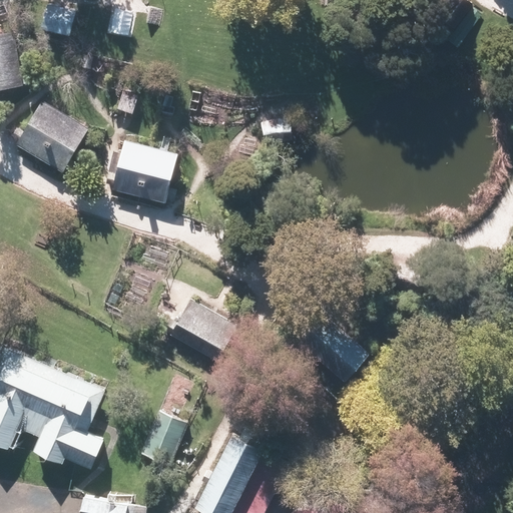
[(39,8),(33,32),(66,40),(72,16),(39,8)]
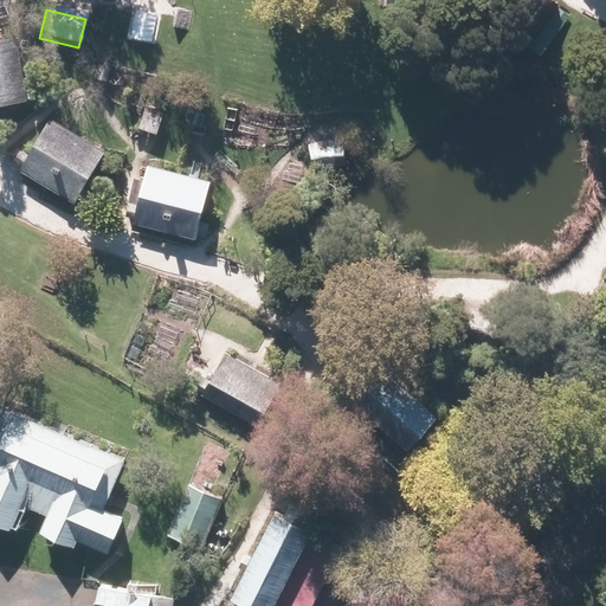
[(139,10),(131,40),(155,46),(162,15),(139,10)]
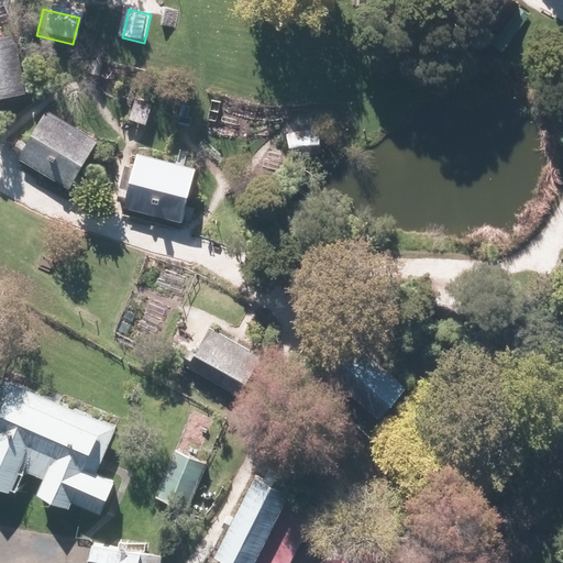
[(0,72),(17,68),(10,39),(0,40),(0,72)]
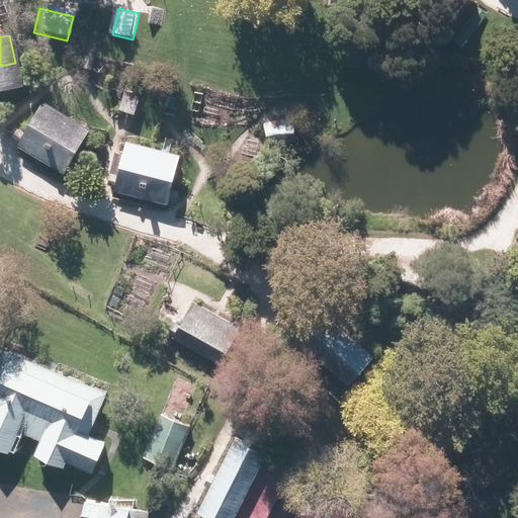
[(15,63),(0,66),(0,92),(20,89),(15,63)]
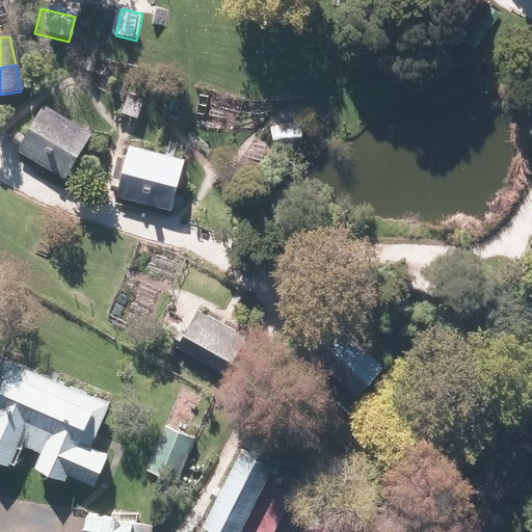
[(67,118),(44,105),(25,136),(18,132),(14,139),(20,143),(16,151),(41,165),(67,118)]
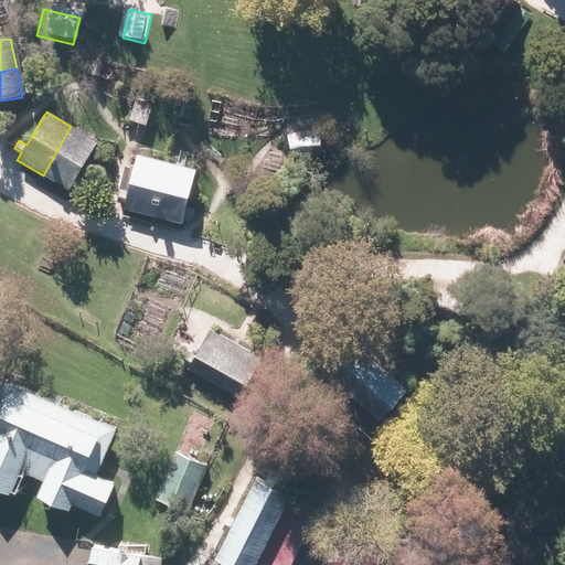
[(97,142),(71,126),(43,176),(70,191),(97,142)]
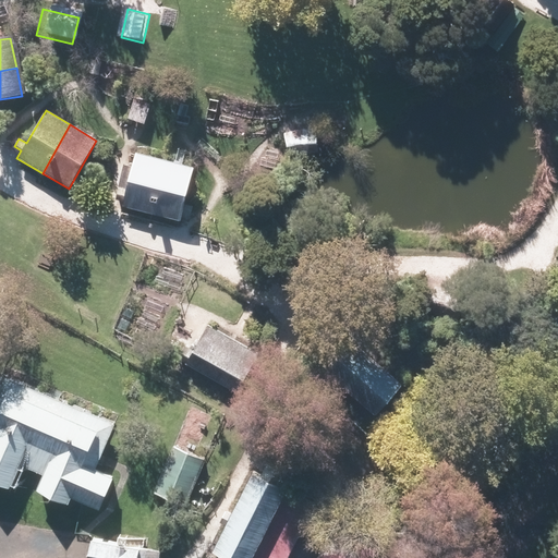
[(310,132),(282,133),(283,156),(311,156),(310,132)]
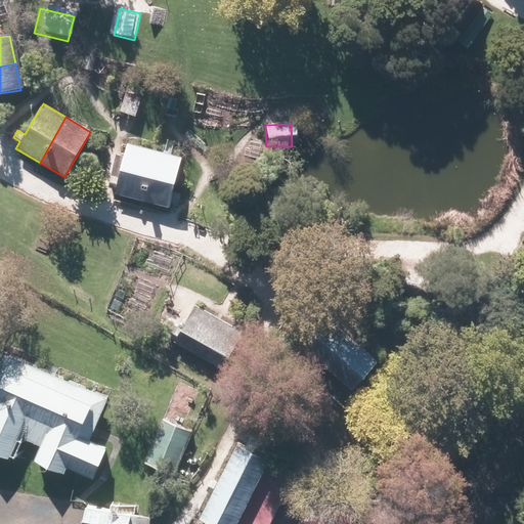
[(107,194),(135,201),(146,151),(119,145),(107,194)]
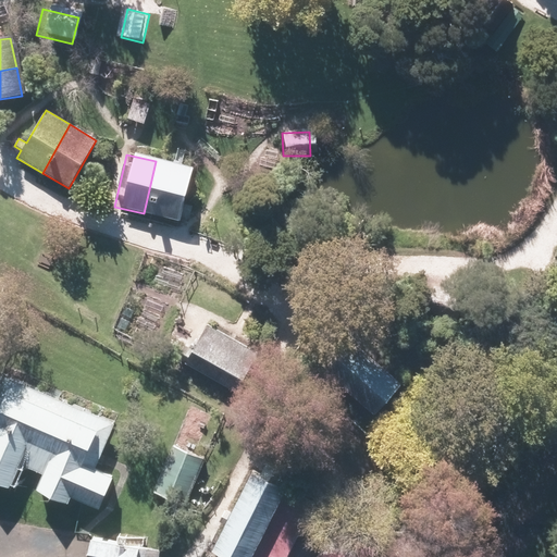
[(185,169),(156,161),(144,213),(173,221),(185,169)]
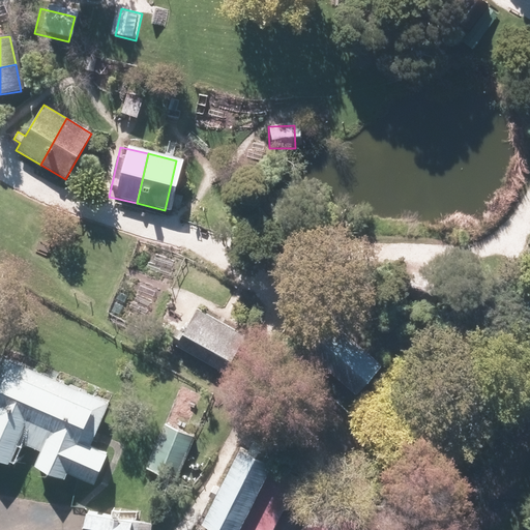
[(240,336),(188,310),(172,342),(224,369),(240,336)]
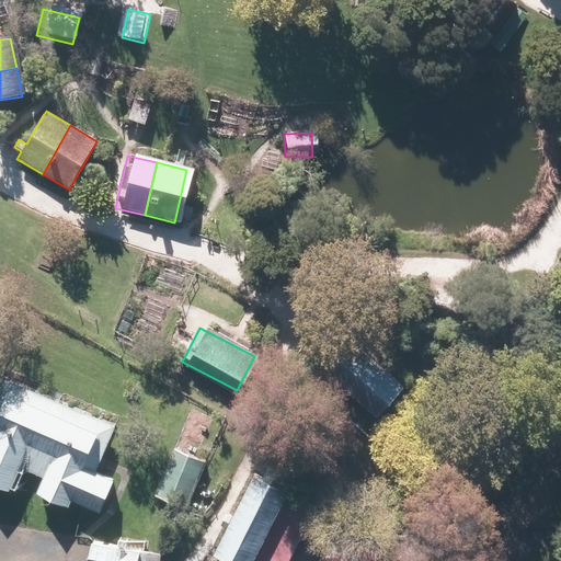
[(401,384),(344,338),(317,369),(373,416),(401,384)]
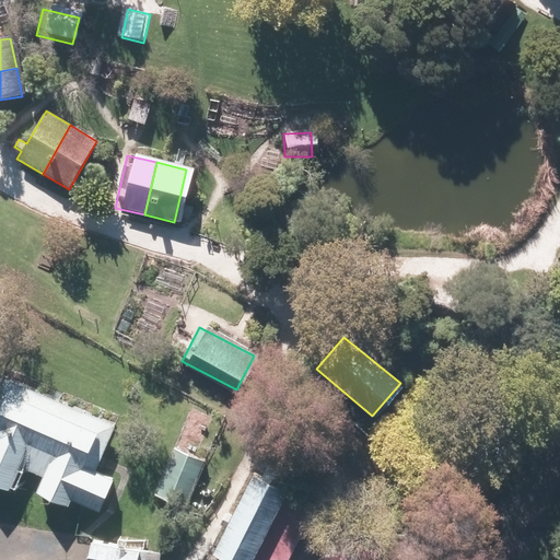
[(115,423),(2,376),(0,382),(0,488),(8,491),(9,487),(14,490),(22,470),(42,478),(35,492),(68,506),(71,501),(100,513),(114,479),(96,471),(115,423)]
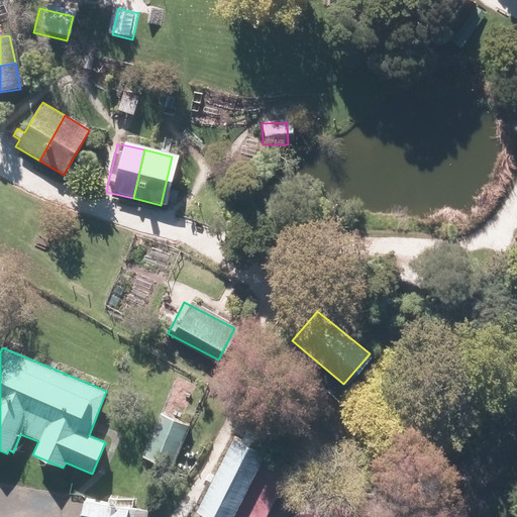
[(189,422),(159,411),(140,457),(170,470),(189,422)]
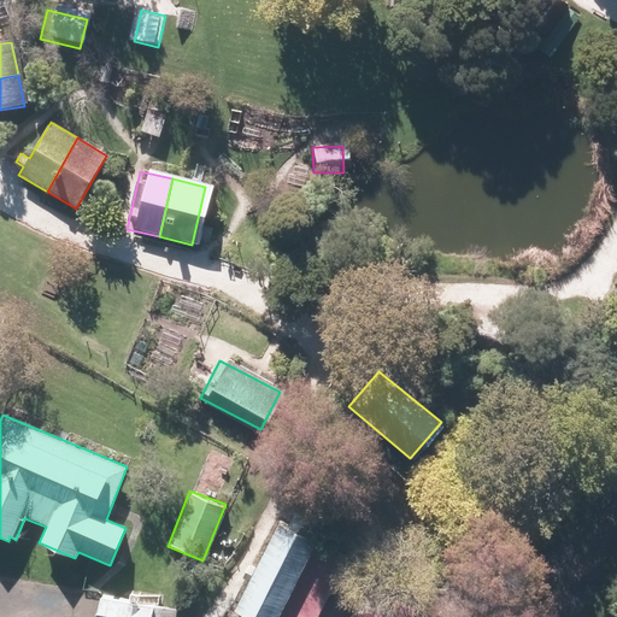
[(282,616),(321,544),(282,523),(236,609),(252,616),(282,616)]
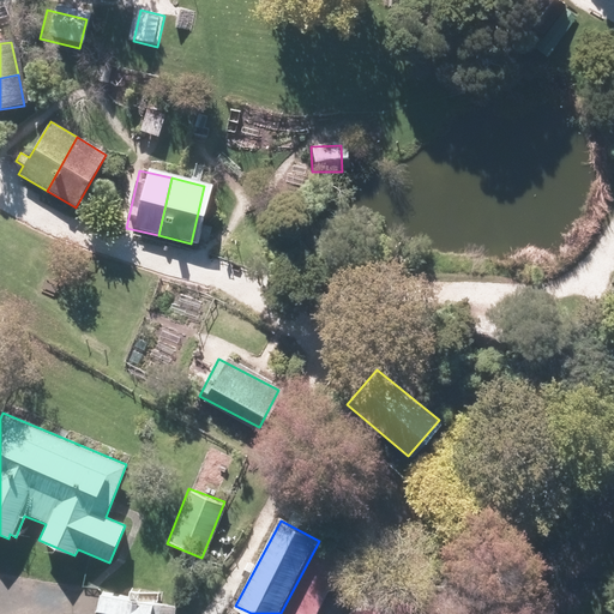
[(174,613),(175,606),(98,595),(95,613),(174,613)]
